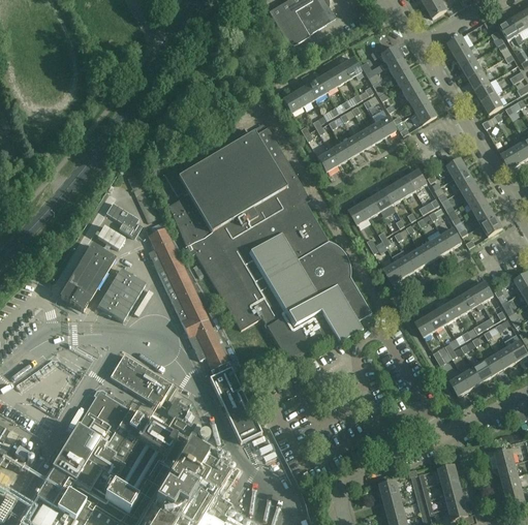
[(325,1),(322,2),(321,0),(282,0),(285,5),(268,14),(288,51),(309,40),(309,36),(334,22),(327,9),(325,1)]
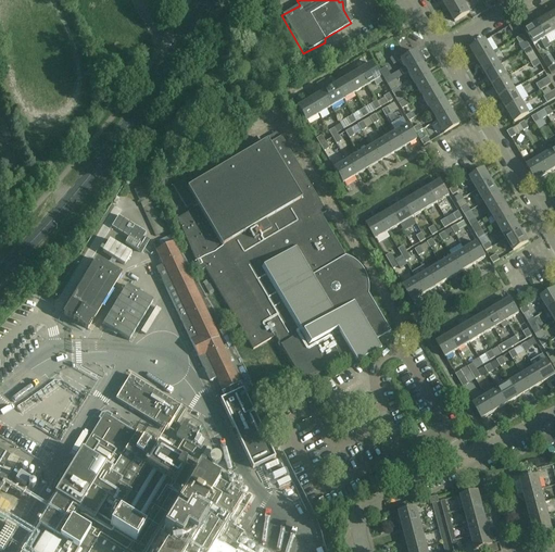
[(456,0),(446,5),(454,17),(469,9),(464,0),(456,0)]
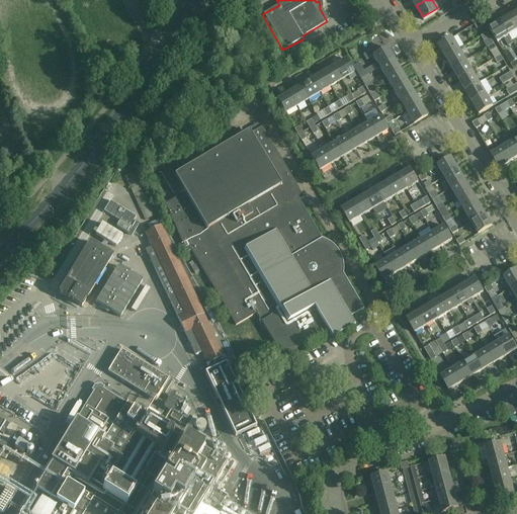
[(500,17),(508,30),(516,25),(516,19),(511,10),(500,17)]
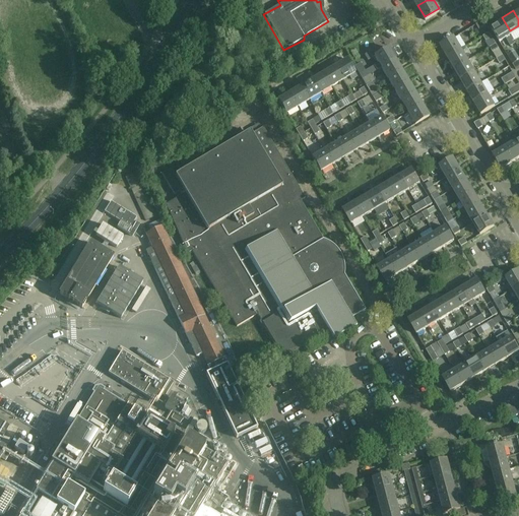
[(478,25),(484,21),(481,17),(475,20),(478,25)]
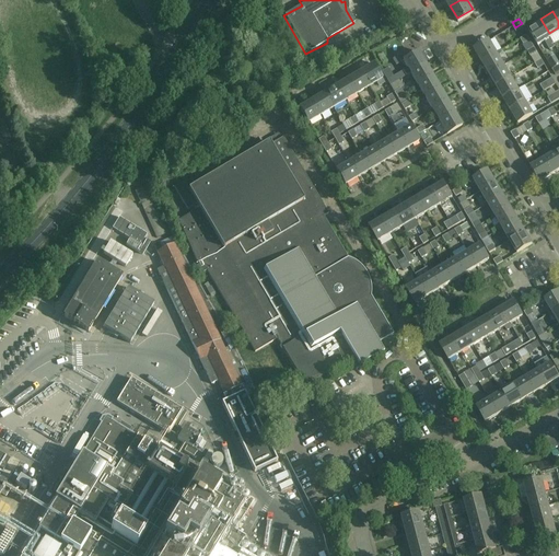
[(537,41),(544,37),(547,43),(546,43),(548,46),(551,44),(549,41),(552,38),(549,33),(540,19),(528,25),(537,41)]
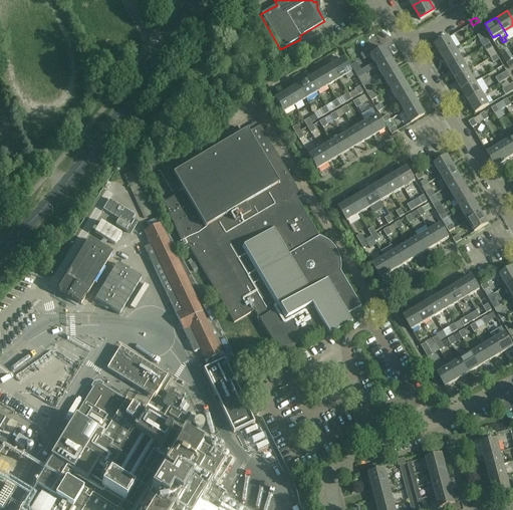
[(480,37),(485,33),(483,28),(477,32),(480,37)]
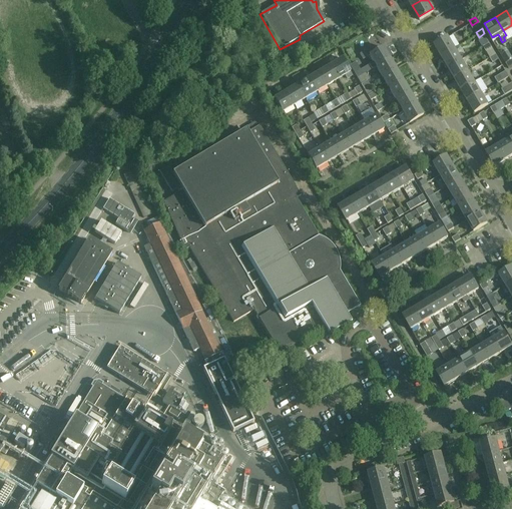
[(441,53),(454,44),(448,33),(434,41),(441,53)]
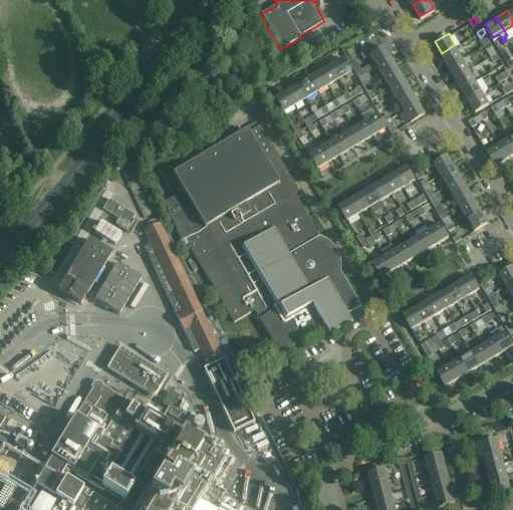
[(486,48),(492,44),(489,39),(483,43),(486,48)]
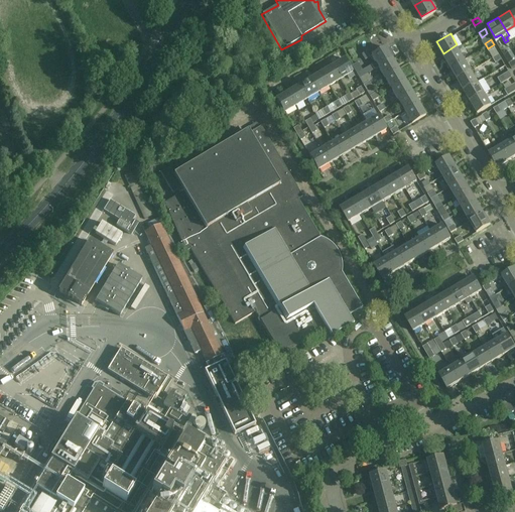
[(373,66),(377,64),(391,55),(384,43),(376,48),(373,43),(361,50),(364,55),(371,52),(375,58),(370,61),(373,66)]
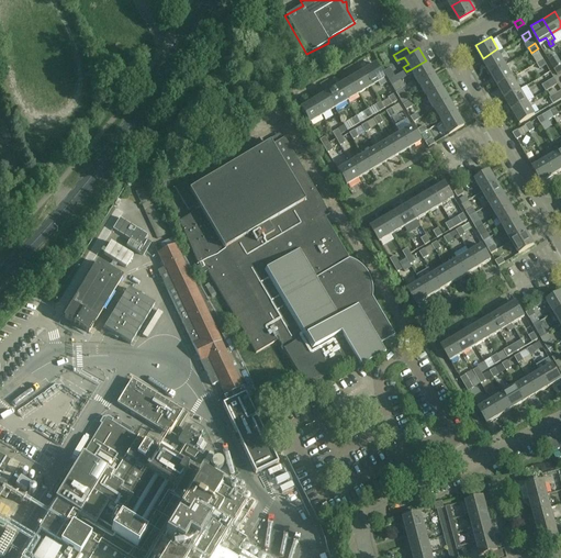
[(483,58),(490,70),(505,62),(497,48),(483,58)]
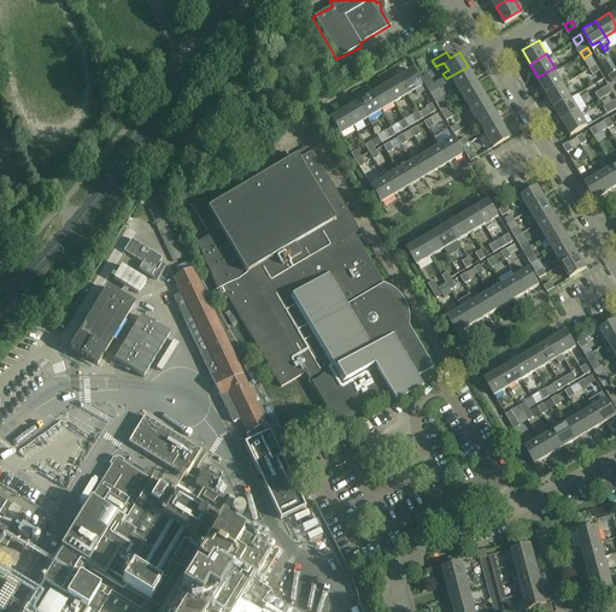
[(592,71),(599,66),(596,60),(588,65),(592,71)]
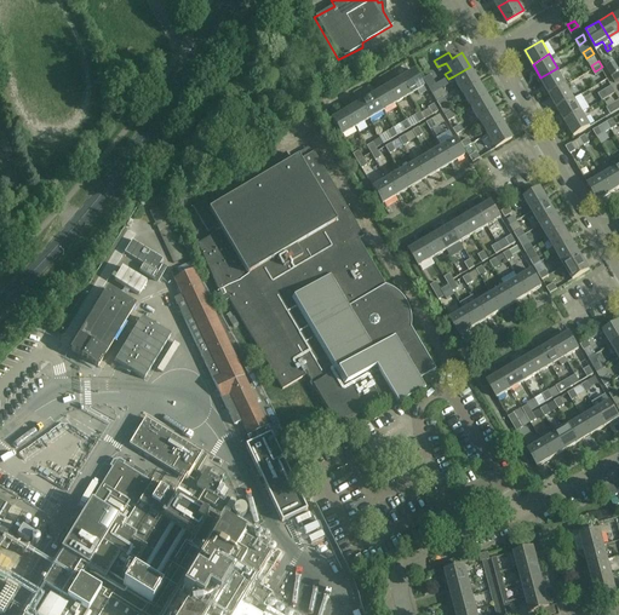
[(399,74),(408,91),(423,82),(412,65),(399,74)]
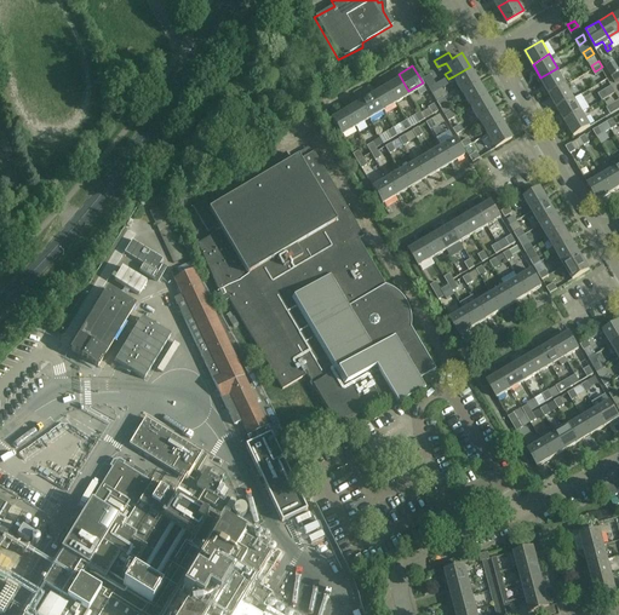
[(470,67),(453,76),(462,90),(479,80),(470,67)]
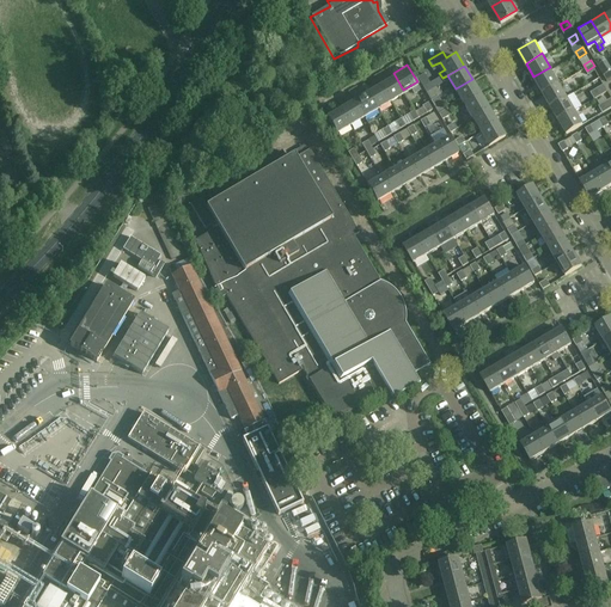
[(533,77),(542,90),(558,80),(550,67),(533,77)]
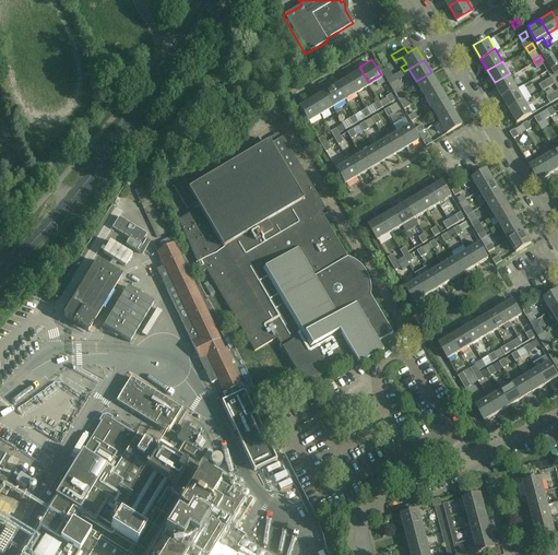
[(347,74),(356,89),(368,82),(359,67),(347,74)]
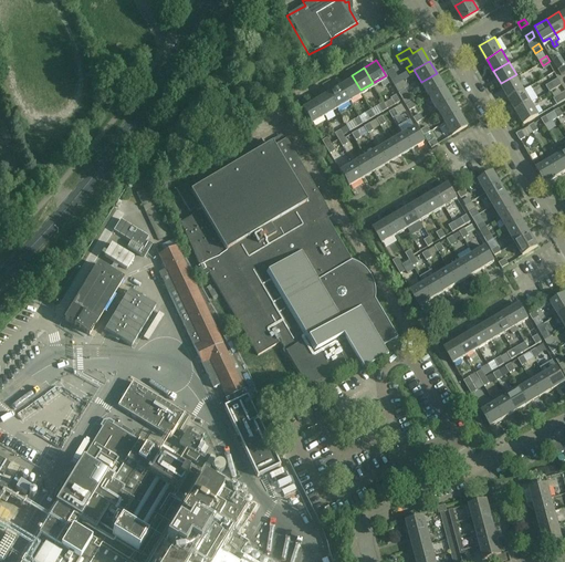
[(548,87),(561,81),(553,69),(546,72),(551,79),(545,82),(548,87)]
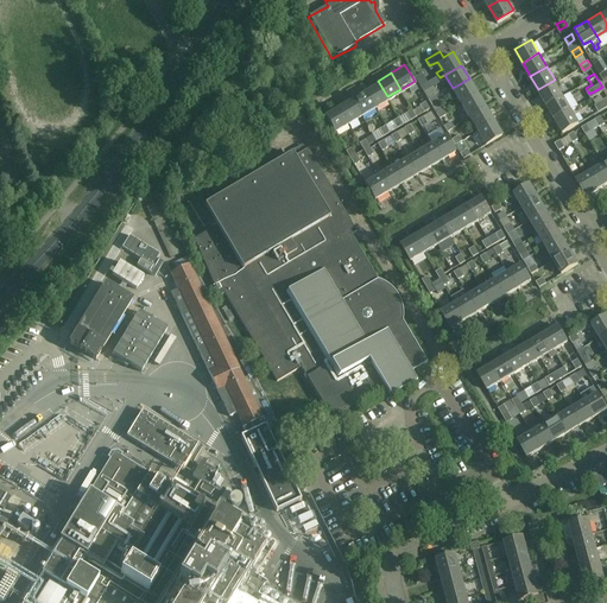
[(422,88),(429,83),(427,78),(418,82),(422,88)]
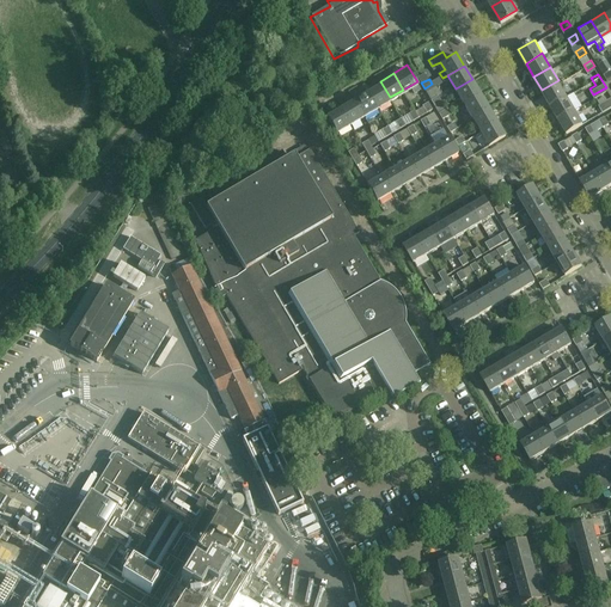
[(456,89),(464,102),(480,92),(472,79),(456,89)]
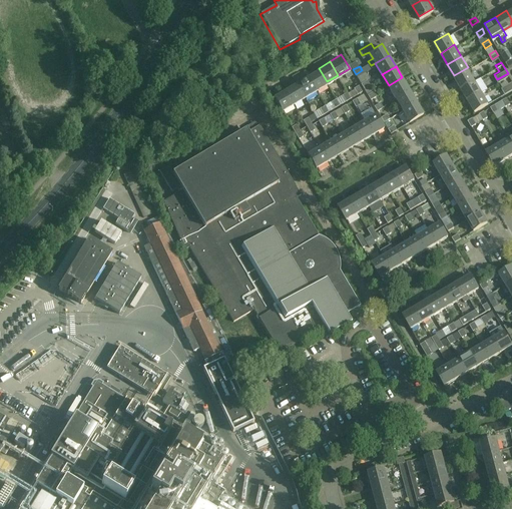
[(468,67),(454,75),(460,86),(474,78),(468,67)]
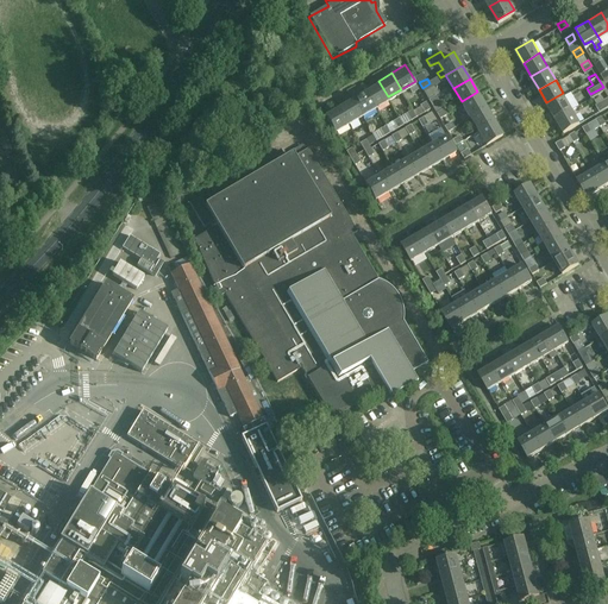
[(365,88),(375,105),(388,96),(378,81),(365,88)]
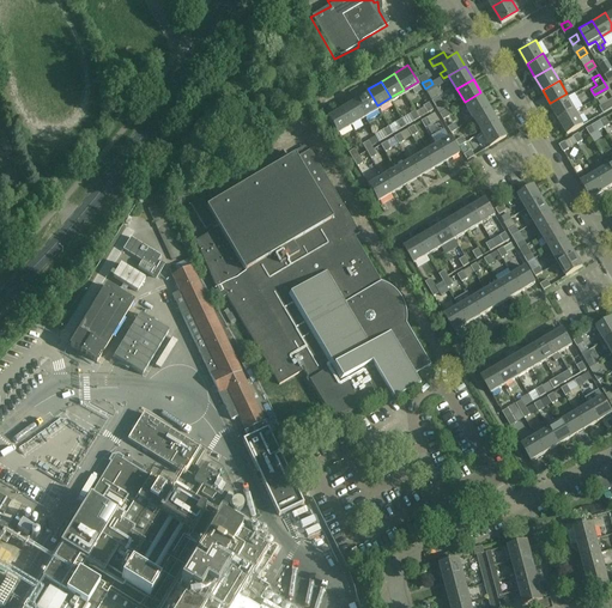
[(353,97),(364,114),(377,105),(368,89),(353,97)]
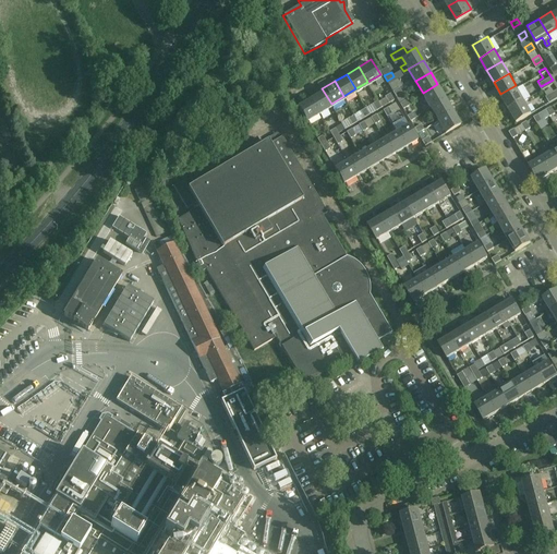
[(395,93),(401,89),(398,84),(391,88),(395,93)]
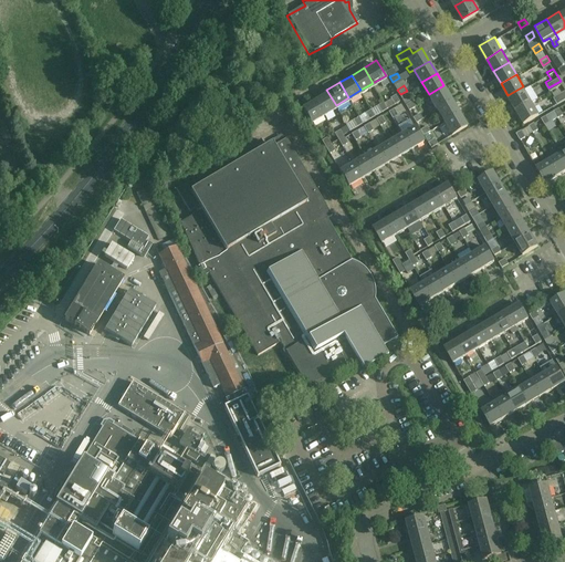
[(436,106),(451,97),(443,85),(429,94),(436,106)]
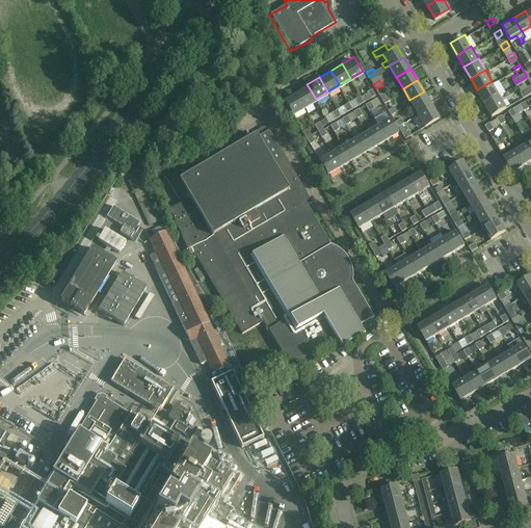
[(477,89),(484,101),(499,93),(492,81),(477,89)]
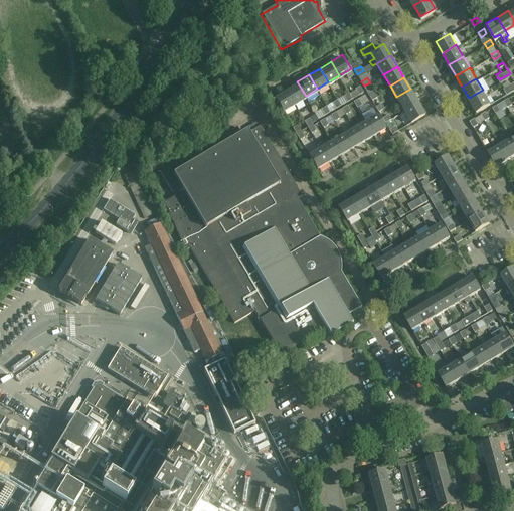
[(506,92),(513,87),(513,79),(503,86),(506,92)]
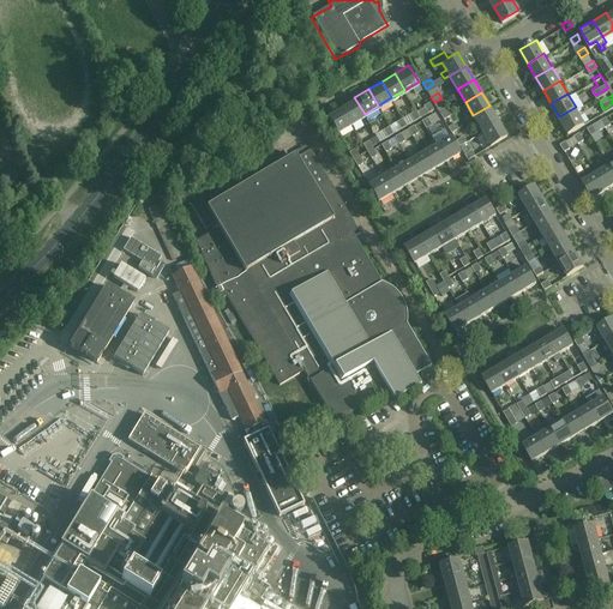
[(341,106),(350,121),(365,114),(354,97),(341,106)]
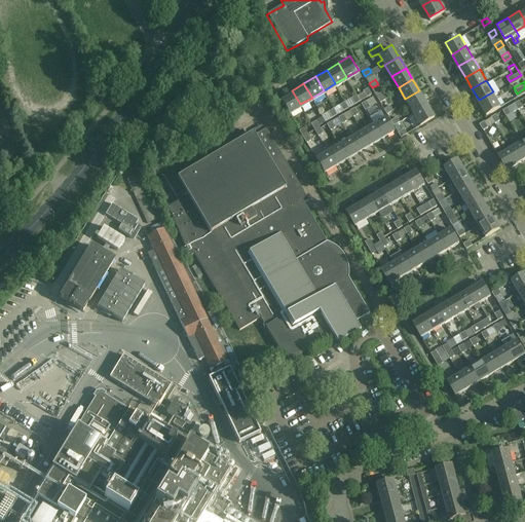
[(366,94),(371,90),(367,84),(362,87),(366,94)]
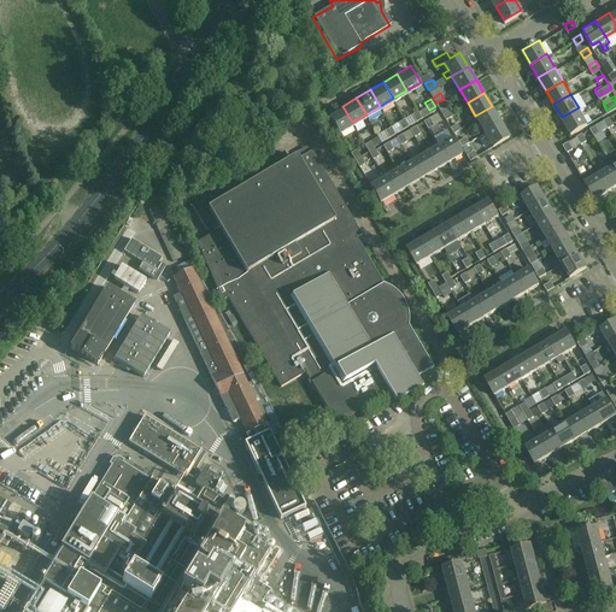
[(352,122),(342,106),(329,113),(339,130),(352,122)]
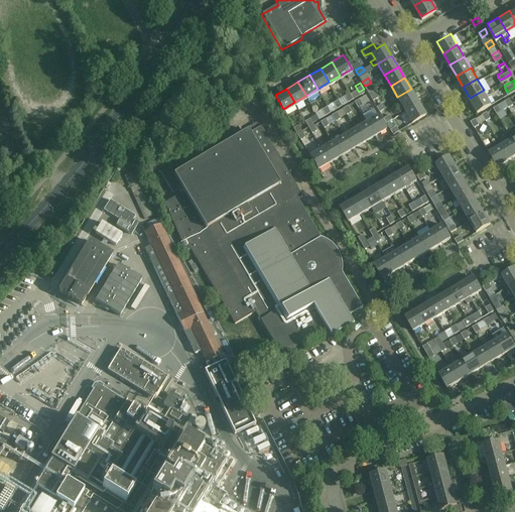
[(371,98),(377,94),(374,89),(369,93),(371,98)]
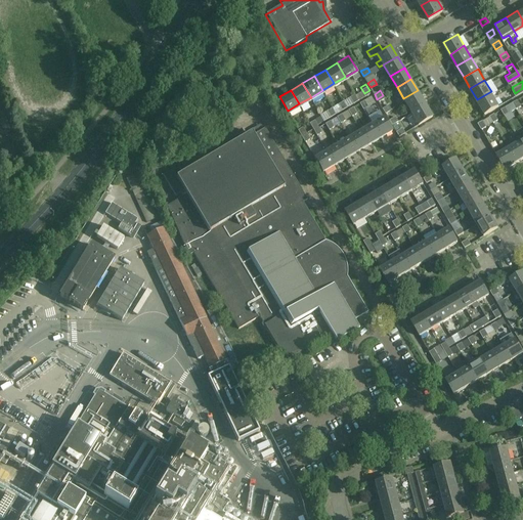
[(403,98),(410,111),(425,101),(418,90),(403,98)]
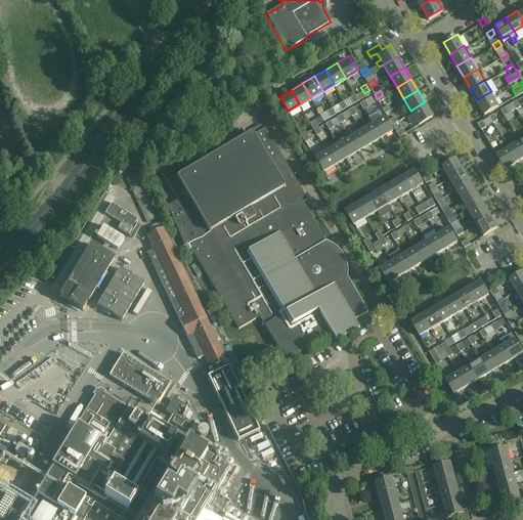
[(352,100),(357,97),(353,91),(348,94),(352,100)]
